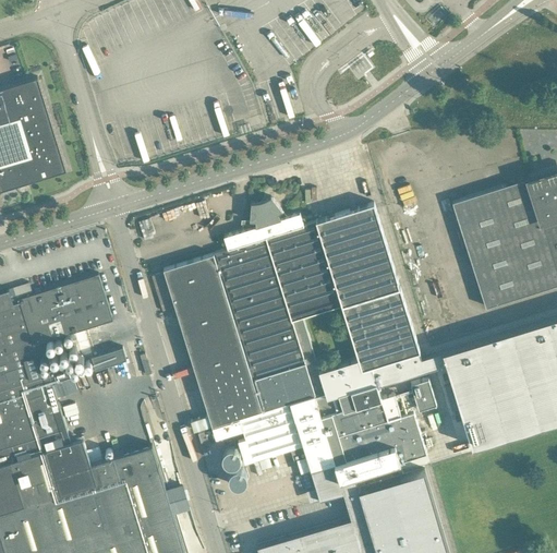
[(37,81),(0,92),(0,193),(19,188),(65,173),(37,81)]
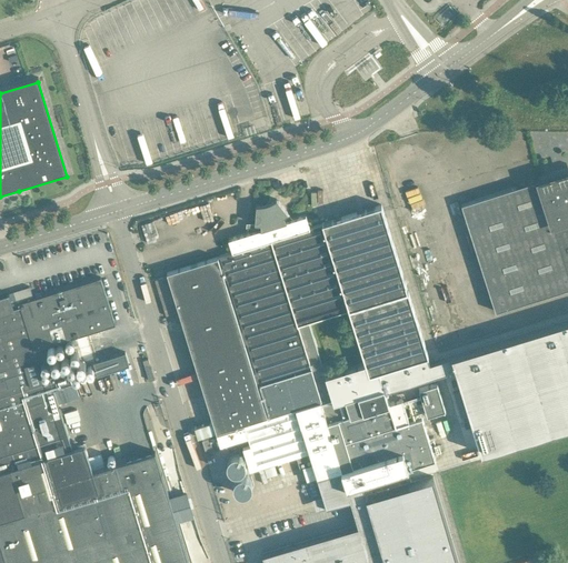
[(567,178),(539,188),(538,184),(515,192),(460,209),(495,317),(567,293),(567,178)]
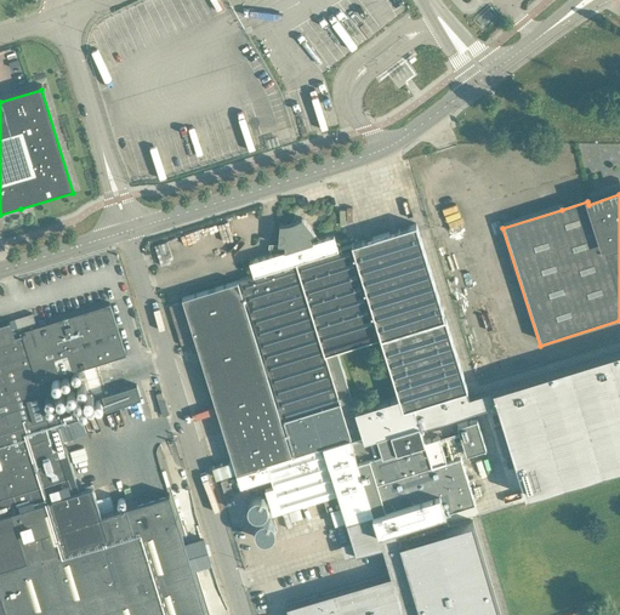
[(439,445),(438,442),(424,445),(413,411),(466,394),(415,229),(351,249),(351,250),(337,254),(333,240),(312,248),(308,243),(313,239),(302,225),(302,226),(300,227),(297,228),(294,229),(291,231),(288,232),(285,232),(282,232),(279,232),(278,232),(277,250),(277,258),(249,267),(252,280),(239,285),(237,286),(181,303),(203,371),(203,373),(232,466),(211,472),(215,484),(219,483),(265,468),(266,470),(235,478),(239,491),(269,482),(273,493),(263,495),(272,520),(323,505),(326,516),(329,514),(340,512),(345,527),(345,528),(371,519),(377,537),(394,533),(444,517),(473,508),(460,461),(453,463),(445,466),(442,453),(445,451),(443,444),(439,445)]
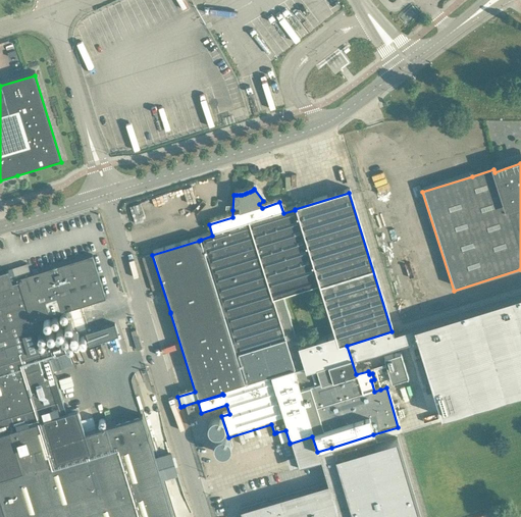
[(152,258),(141,262),(151,295),(162,292),(152,258)]
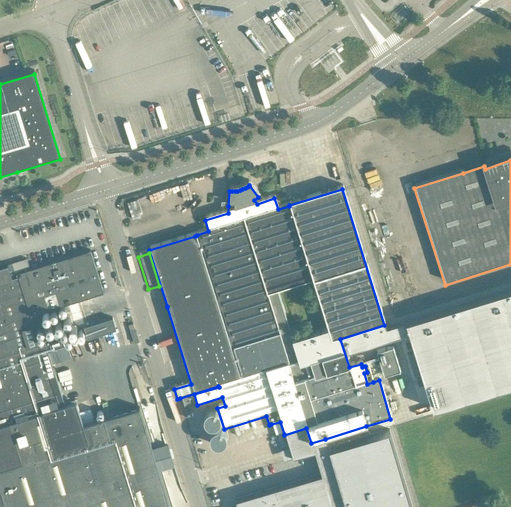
[(167,506),(138,411),(143,429),(109,439),(104,424),(105,423),(105,422),(93,425),(87,406),(76,409),(65,412),(64,408),(47,355),(66,349),(63,337),(43,343),(44,345),(37,347),(33,333),(65,322),(64,318),(42,325),(39,317),(66,308),(103,297),(90,254),(28,274),(27,274),(28,277),(18,281),(18,280),(12,282),(10,276),(8,268),(0,271),(0,506),(167,506)]
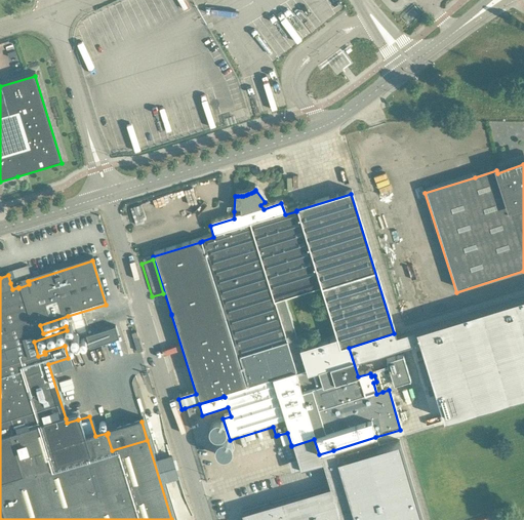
[(394,333),(349,348),(355,365),(419,346),(443,424),(523,398),(523,300),(396,340),(394,333)]
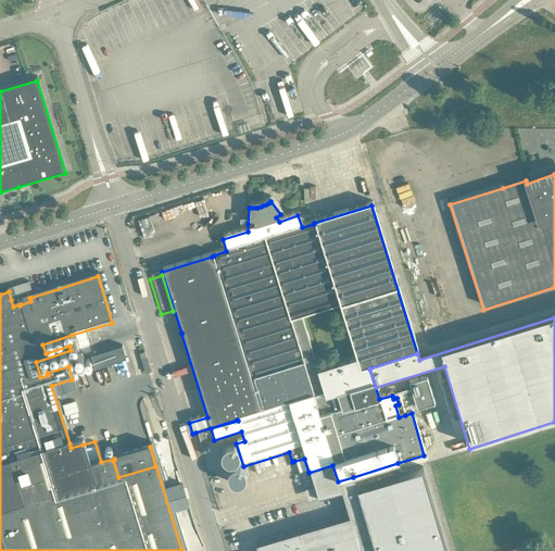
[(122,350),(90,360),(95,372),(126,362),(122,350)]
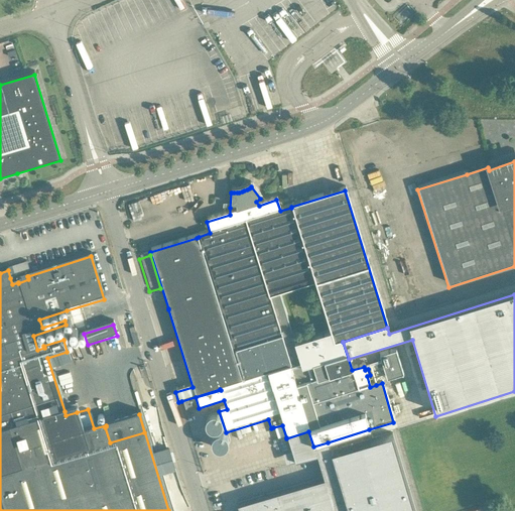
[(395,353),(379,359),(386,382),(403,377),(395,353)]
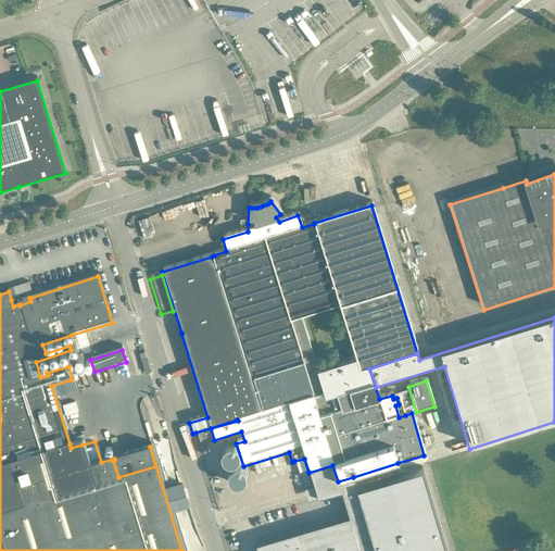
[(197,436),(199,446),(206,443),(203,435),(197,436)]
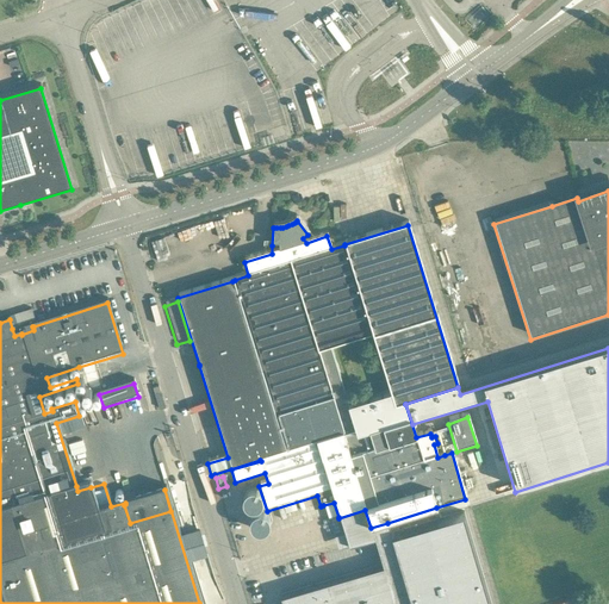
[(489,603),(464,517),(392,537),(387,523),(371,528),(383,570),(280,601),(281,603),(284,602),(284,603),(489,603)]
